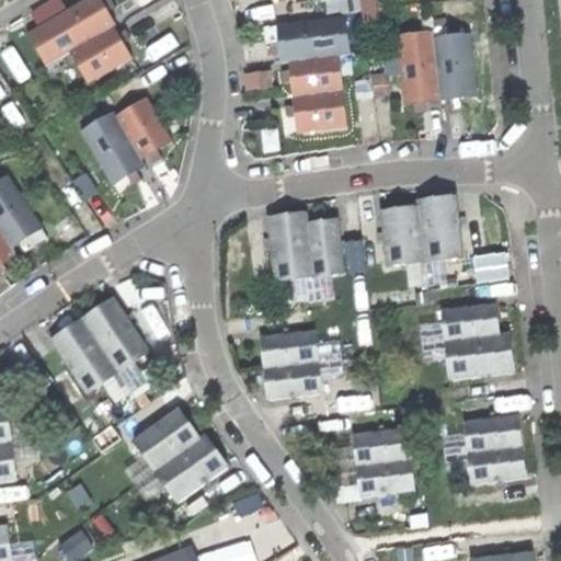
[(115,27),(106,13),(101,3),(99,0),(88,0),(29,35),(47,67),(71,53),(112,29),(115,27)]
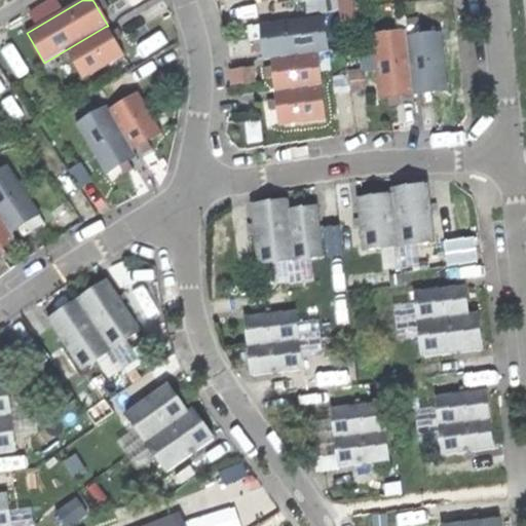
[(100,0),(95,3),(100,12),(108,7),(106,3),(103,0),(100,0)]
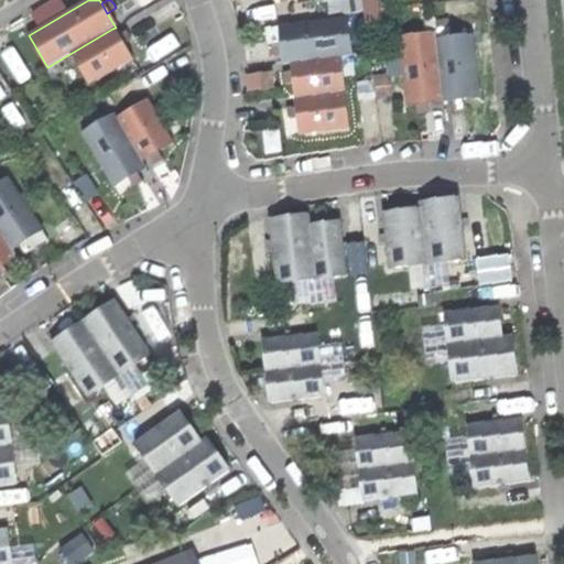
[(366,0),(368,20),(379,19),(377,0),(366,0)]
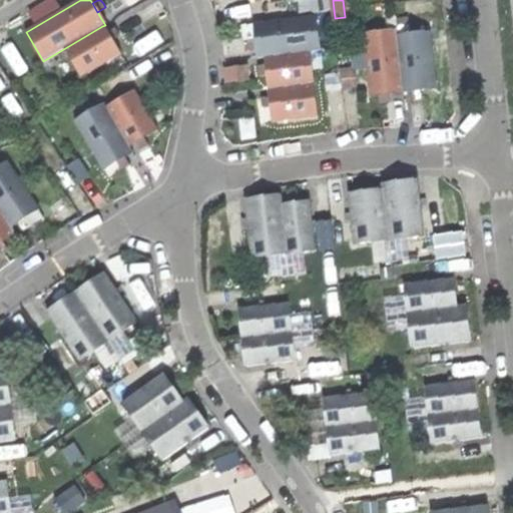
[(316,17),(251,25),(253,41),(255,59),(264,58),(309,52),(320,51),(316,17)]
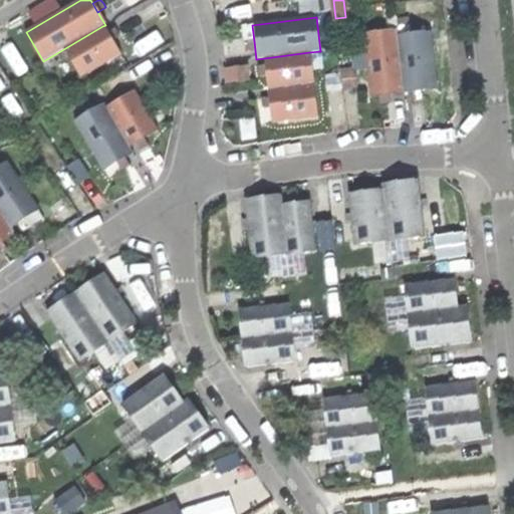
[(111,42),(106,33),(102,26),(65,48),(82,77),(119,55),(111,42)]
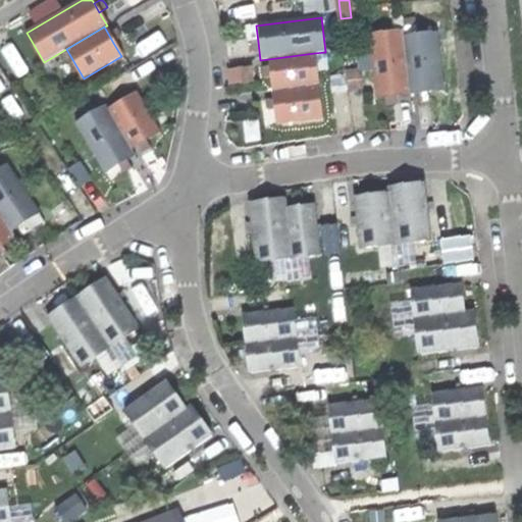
[(108,34),(113,43),(121,38),(119,34),(116,29),(108,34)]
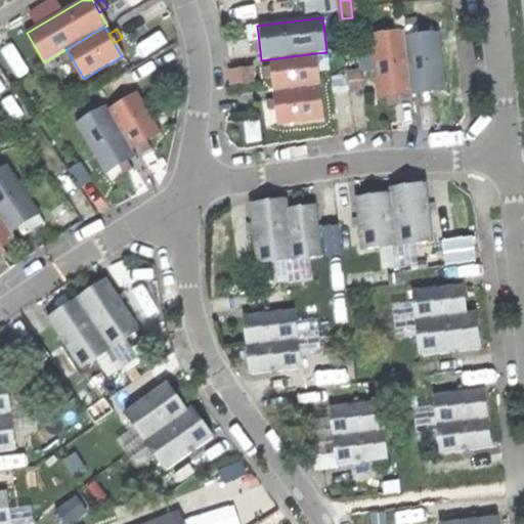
[(369,33),(377,97),(394,95),(411,93),(405,36),(404,29),(369,33)]
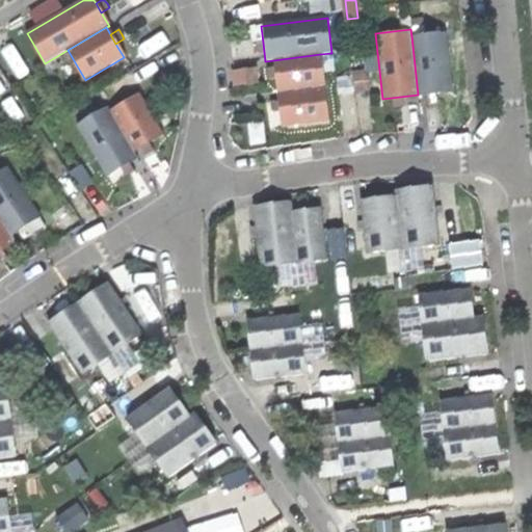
[(446,32),(411,36),(418,95),(434,92),(453,90),(446,32)]
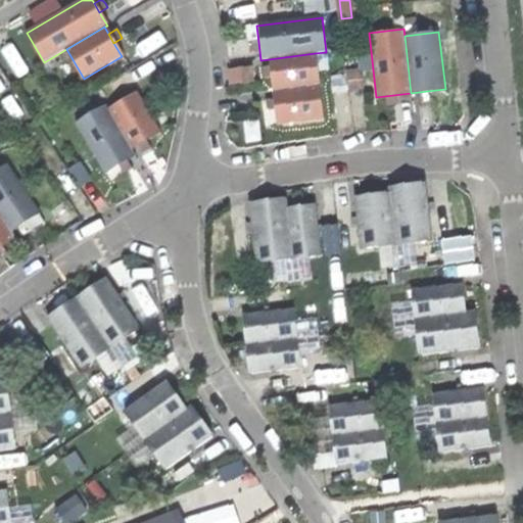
[(315,53),(269,59),(271,75),(273,91),(319,85),(315,53)]
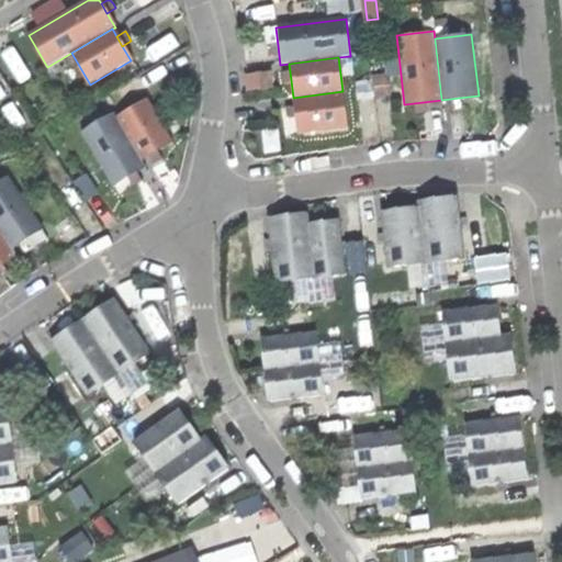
[(348,128),(343,91),(293,98),(295,119),(298,135),(348,128)]
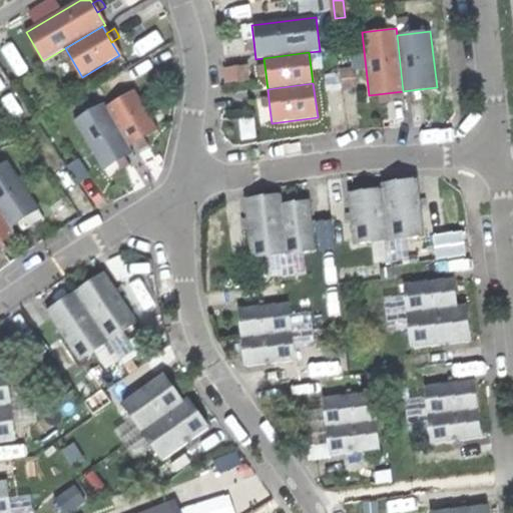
[(107,109),(129,146),(135,142),(144,137),(150,133),(157,129),(135,92),(107,109)]
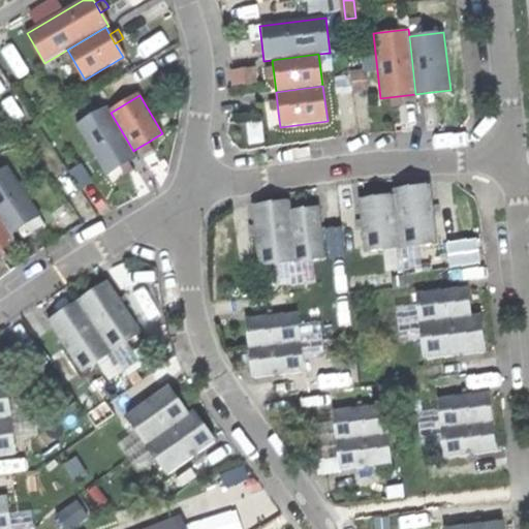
[(120,167),(129,162),(137,158),(133,151),(111,113),(109,109),(78,126),(106,176),(114,172),(120,167)]
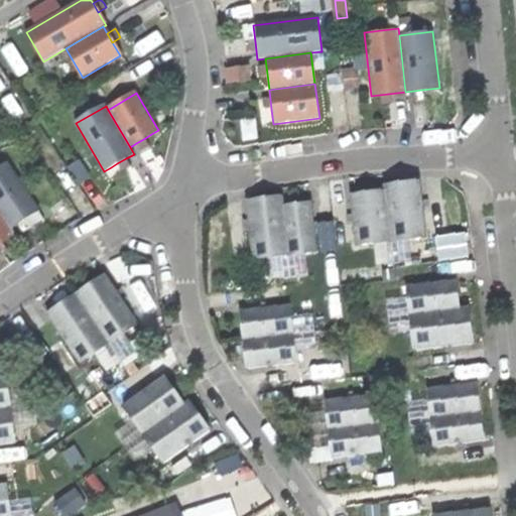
[(145,138),(136,143),(141,151),(150,146),(145,138)]
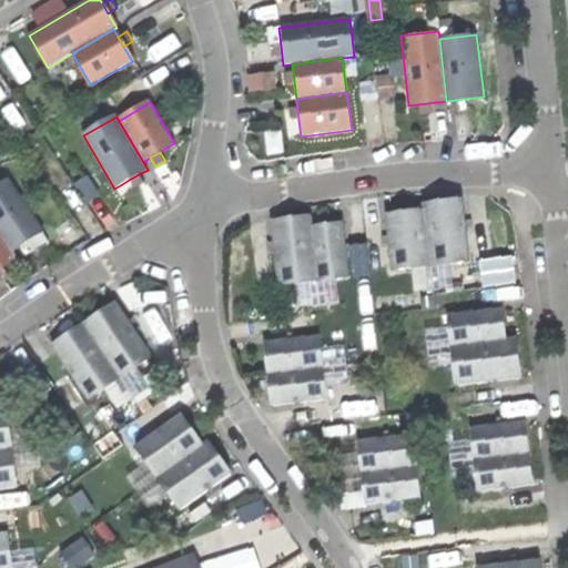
[(143,183),(139,174),(129,180),(134,189),(143,183)]
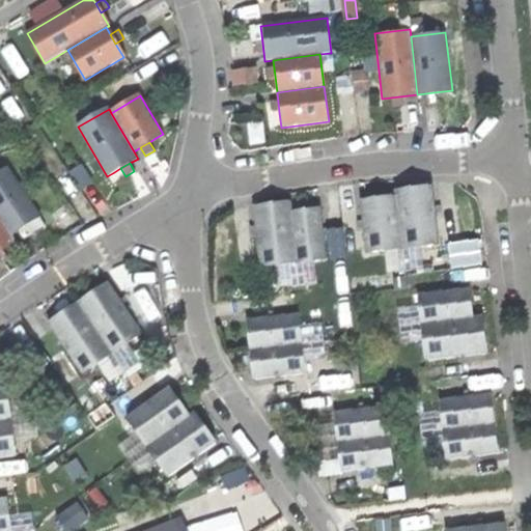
[(80,166),(68,173),(81,191),(91,184),(80,166)]
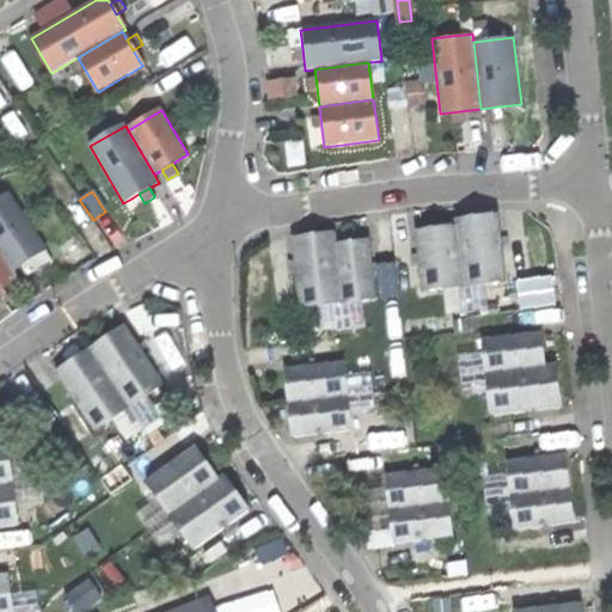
[(0,200),(0,250),(13,270),(22,265),(31,259),(37,256),(47,250),(10,194),(0,200)]
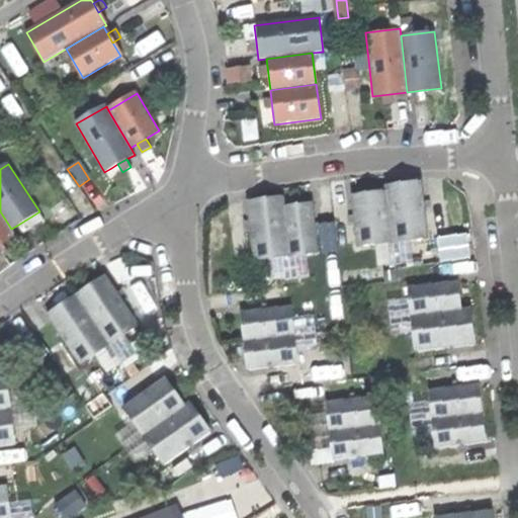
[(358,246),(375,244),(411,241),(428,239),(422,183),(406,184),(385,187),(386,193),(374,194),(352,196),(358,246)]
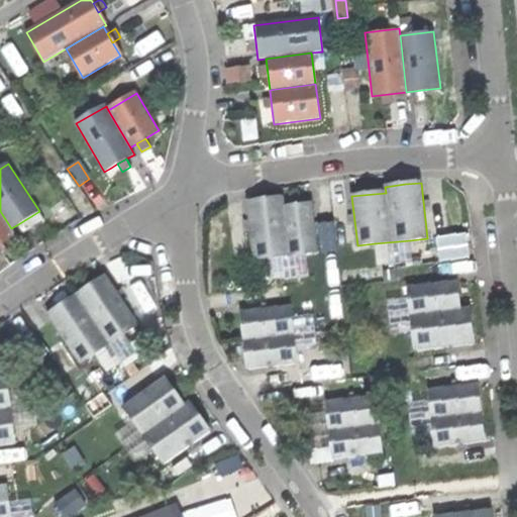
[(253,260),(271,257),(306,253),(317,252),(312,204),(298,206),(285,207),(284,198),(263,200),(247,202),(253,260)]
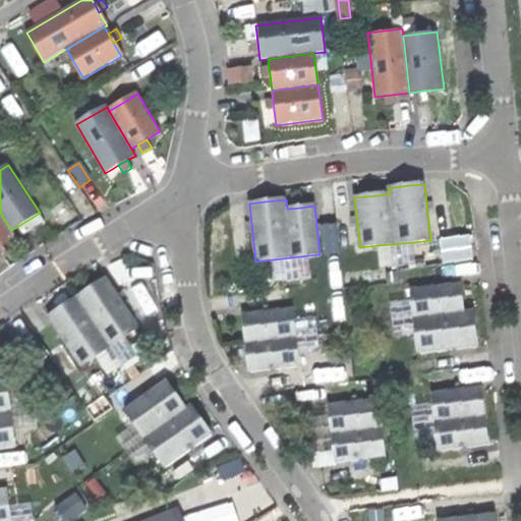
[(16,237),(11,230),(0,213),(0,247),(3,246),(16,237)]
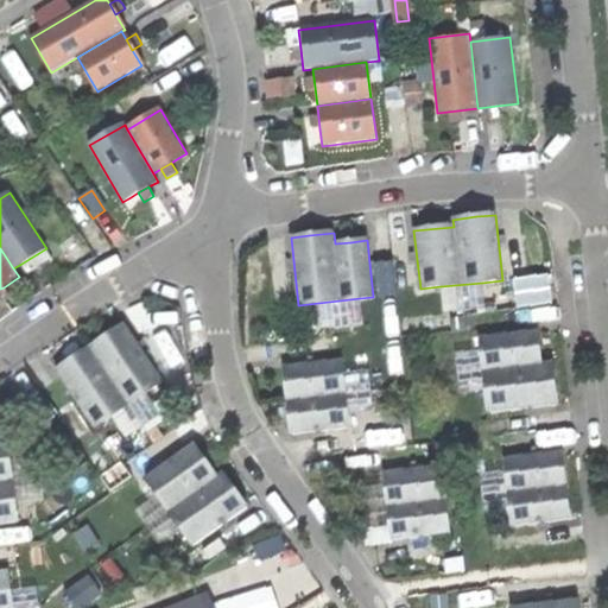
[(31,258),(21,264),(27,273),(37,267),(31,258)]
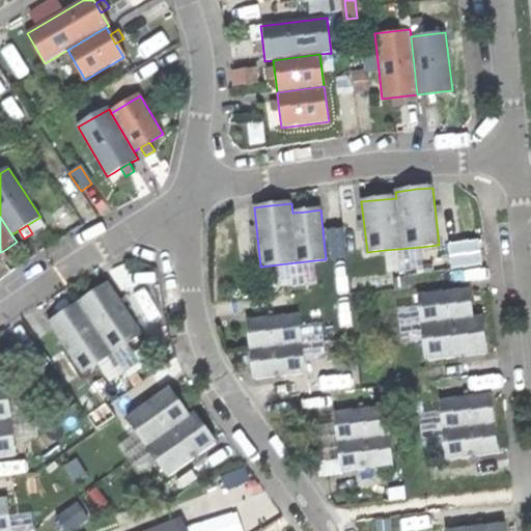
[(423,270),(421,247),(385,250),(387,274),(423,270)]
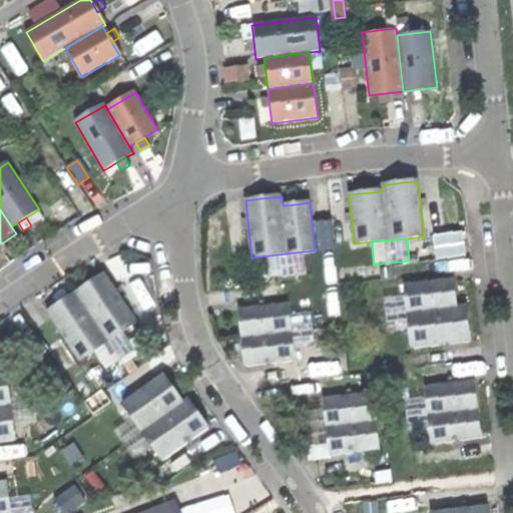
[(3,242),(0,243),(0,254),(4,252),(8,250),(3,242)]
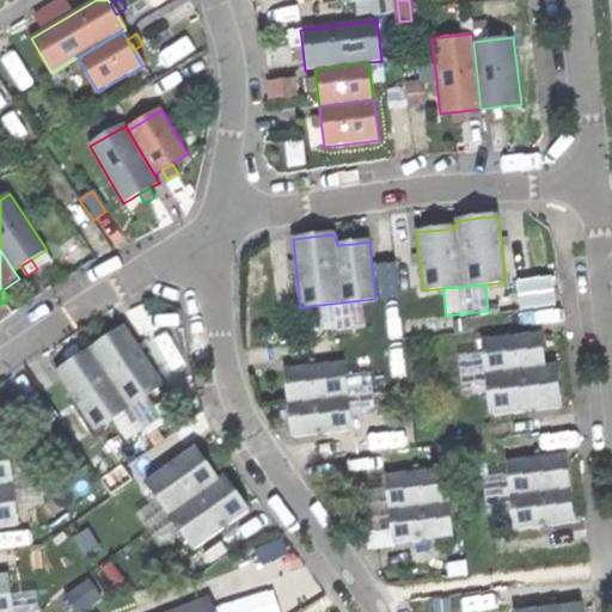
[(366,328),(362,300),(320,305),(324,331),(366,328)]
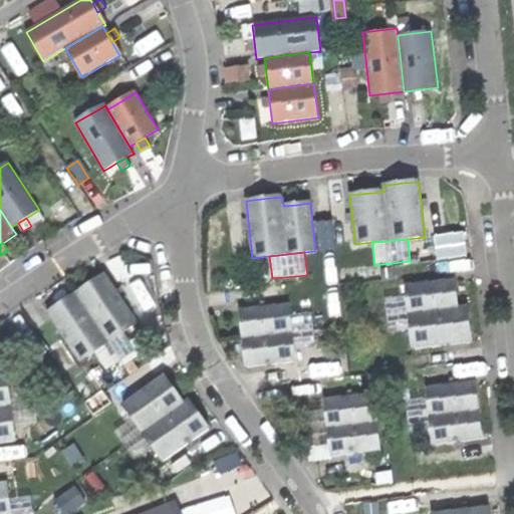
[(79,362),(93,352),(123,332),(138,323),(105,275),(90,285),(63,304),(47,314),(79,362)]
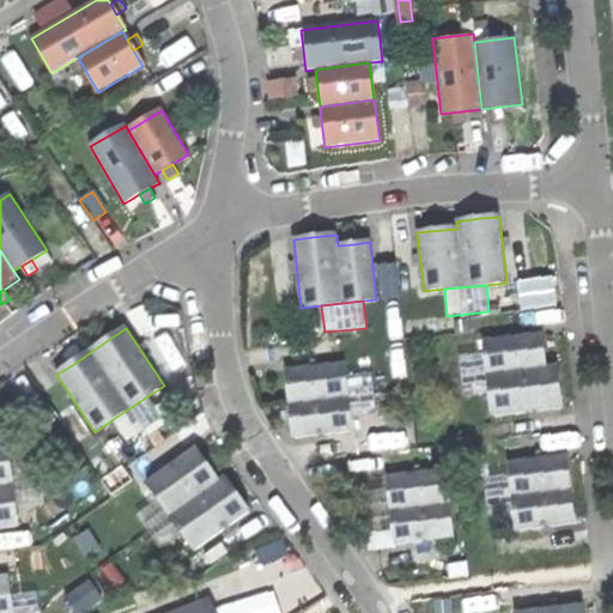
[(484,340),(485,353),(490,395),(492,416),(560,408),(558,386),(556,365),(545,366),(542,351),(541,334),(484,340)]
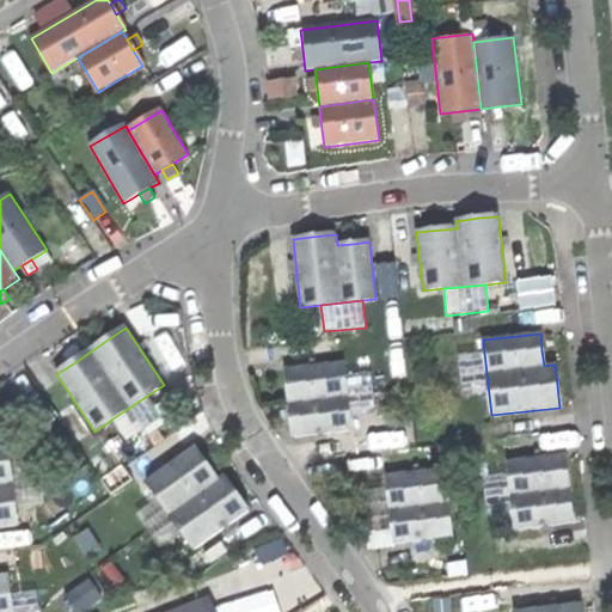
[(463,397),(489,395),(484,353),(458,355),(463,397)]
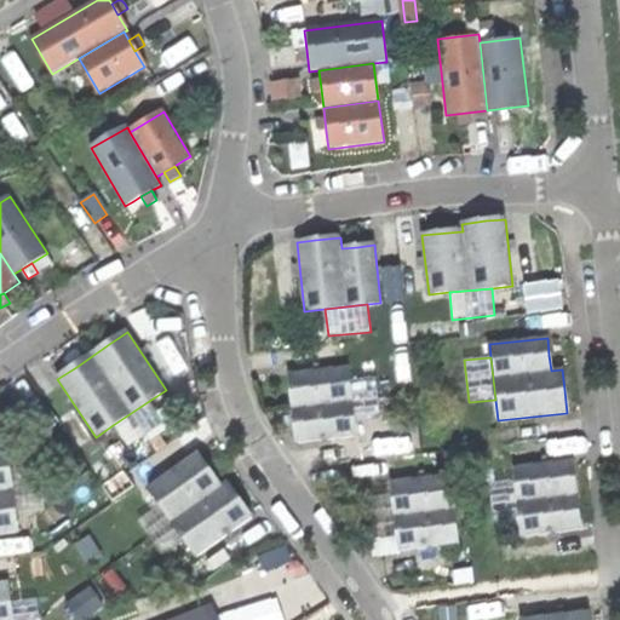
[(354,423),(349,380),(348,367),(290,373),(292,392),(296,426),(297,442),(355,436),(354,423)]
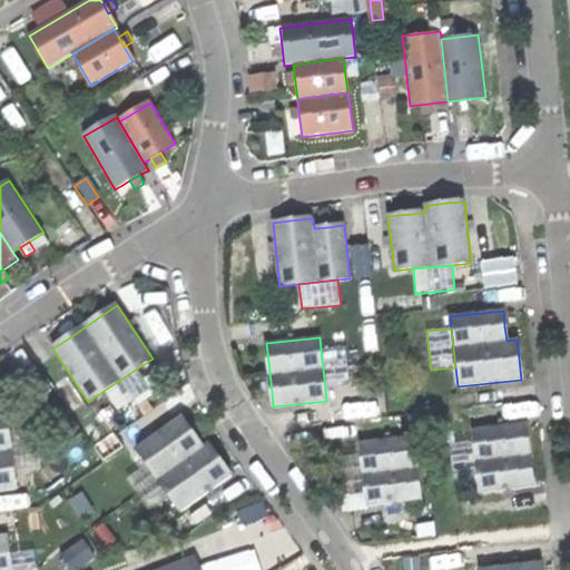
[(321,350),(325,389),(350,386),(345,347),(321,350)]
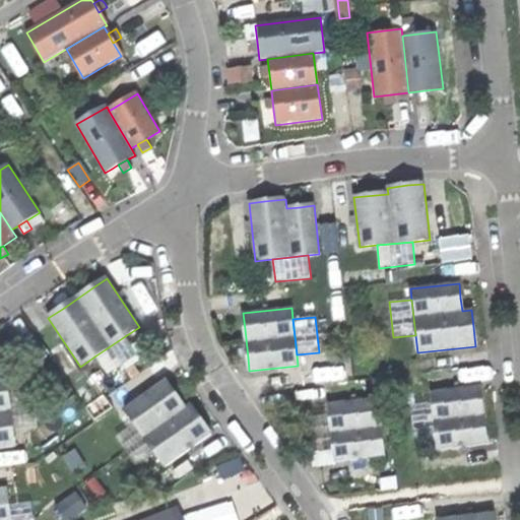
[(137,355),(125,336),(94,356),(108,375),(137,355)]
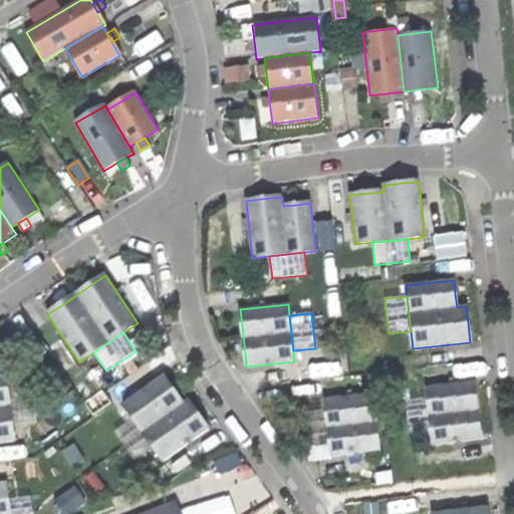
[(12,425),(8,390),(6,372),(0,372),(0,443),(15,442),(12,425)]
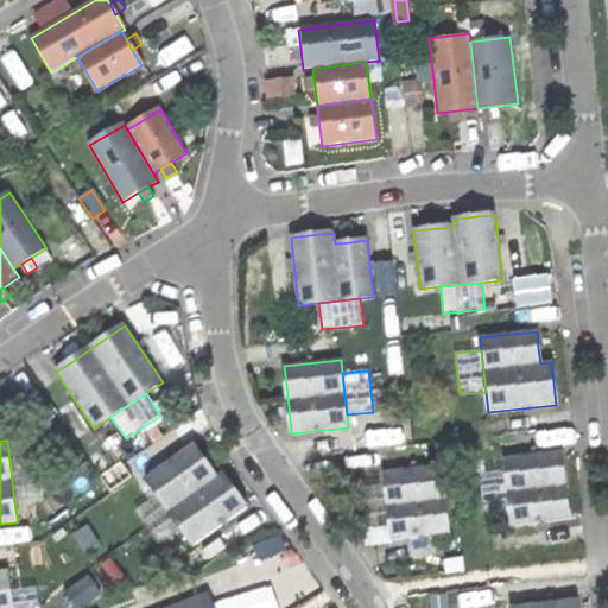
[(145,479),(157,495),(182,530),(192,546),(247,508),(236,493),(222,474),(216,477),(202,458),(194,445),(145,479)]
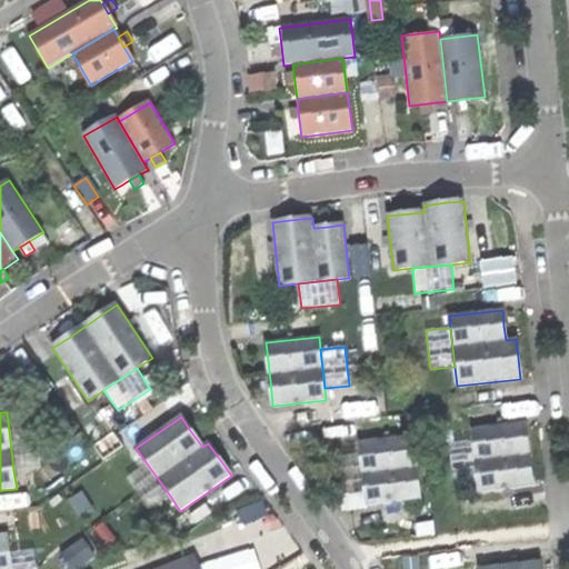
[(472,429),(473,441),(478,480),(479,492),(532,486),(530,466),(527,439),(526,423),(472,429)]
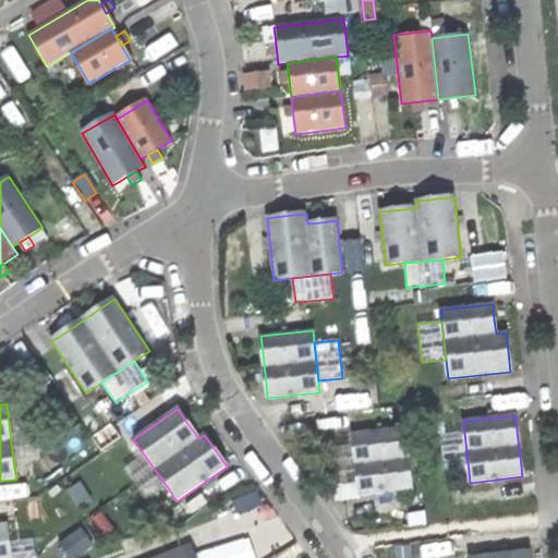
[(9,423),(13,461),(38,458),(33,420),(9,423)]
